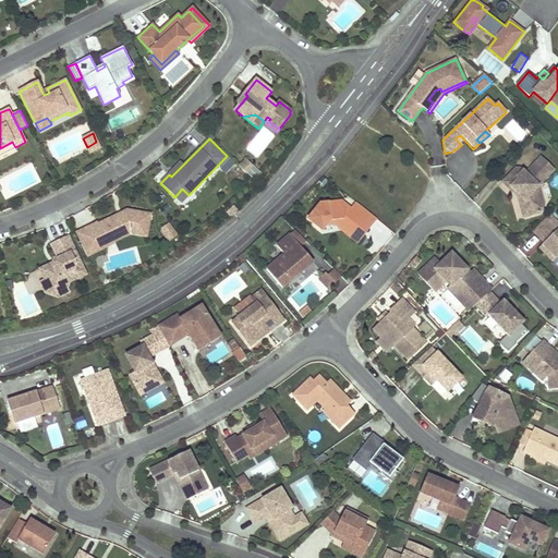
[(0,157),(16,149),(15,147),(12,142),(0,148),(0,157)]
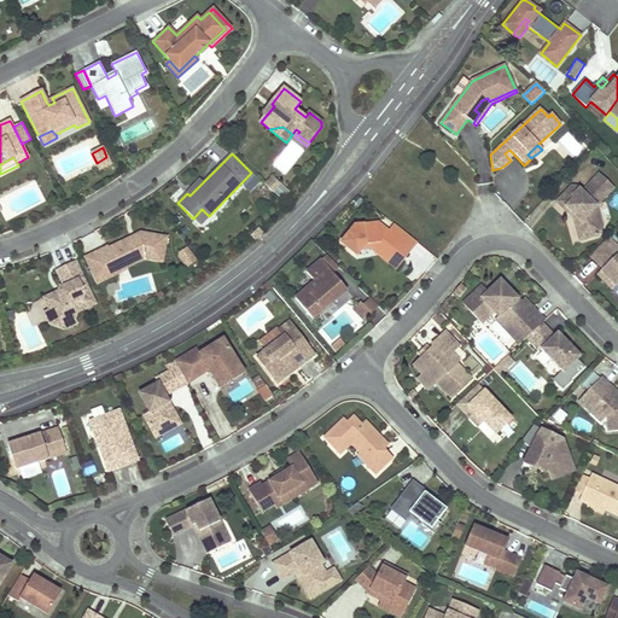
[(99,169),(110,164),(106,157),(97,163),(99,169)]
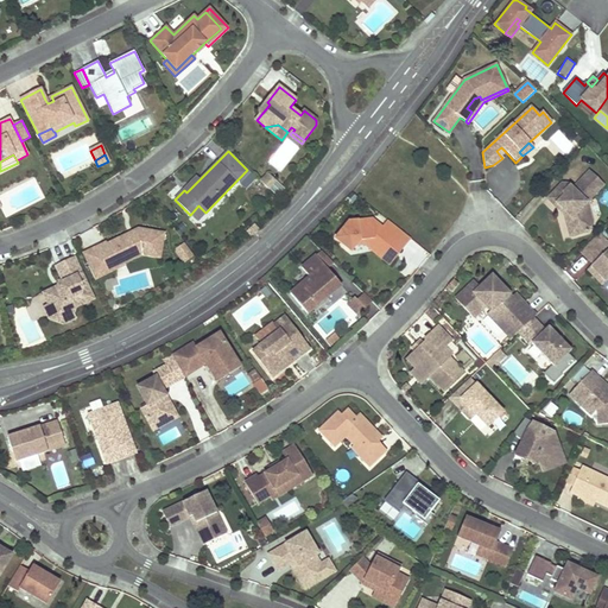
[(268,190),(276,182),(267,175),(260,182),(268,190)]
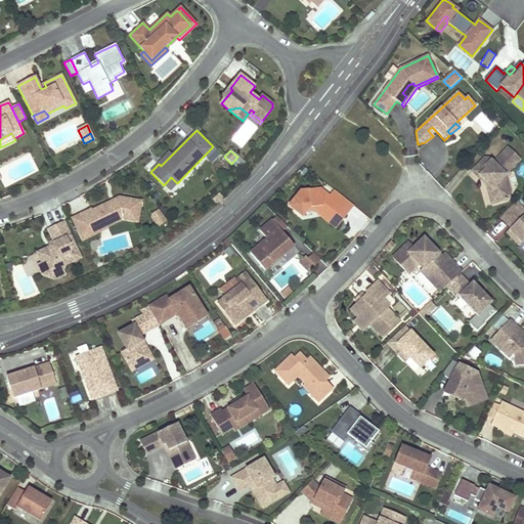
[(486,161),(475,171),(489,186),(490,184),(494,188),(490,192),(494,206),(508,202),(513,194),(507,177),(513,172),(523,163),(511,150),(495,165),(491,161),(486,161)]
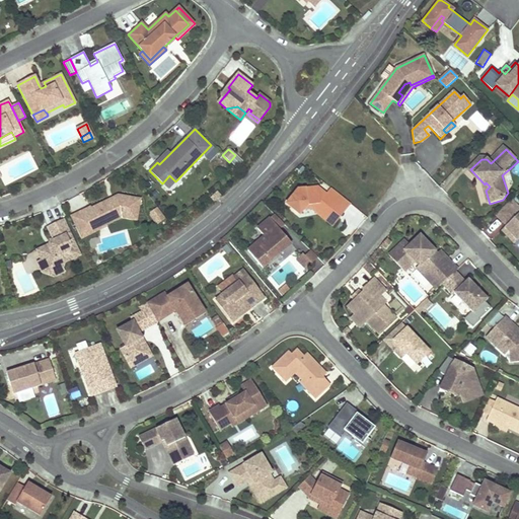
[(159,164),(170,153),(168,151),(157,162),(159,164)]
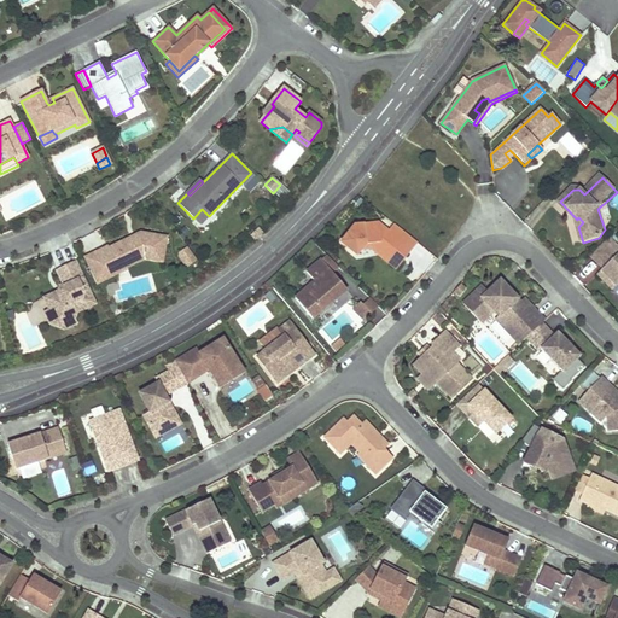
[(577,220),(560,202),(558,204),(573,221),(581,244),(583,243),(578,227),(583,222),(578,217),(577,220)]
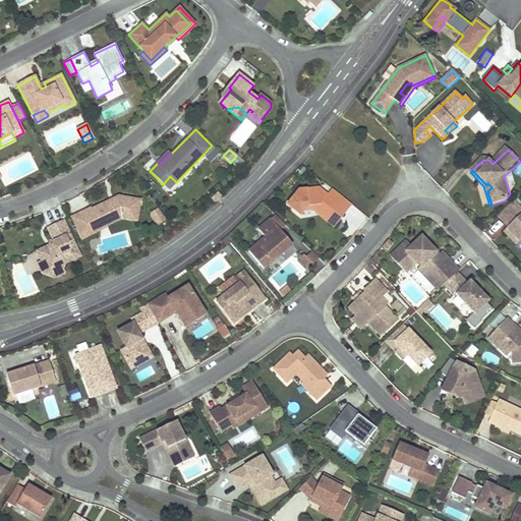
[(176,182),(170,176),(163,184),(169,189),(176,182)]
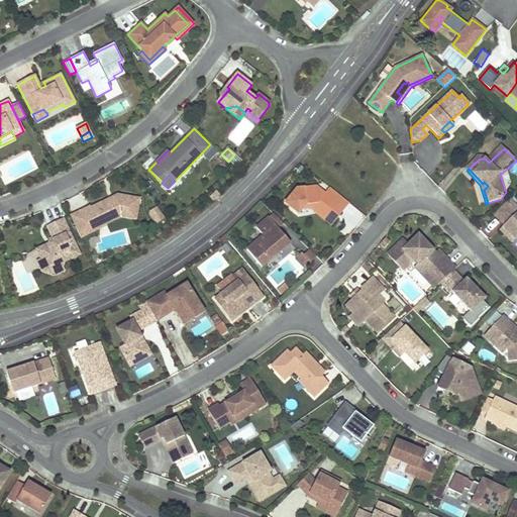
[(298,214),(302,209),(305,205),(318,203),(327,211),(333,204),(342,211),(349,203),(329,187),(324,193),(317,187),(297,189),(285,203),(298,214)]
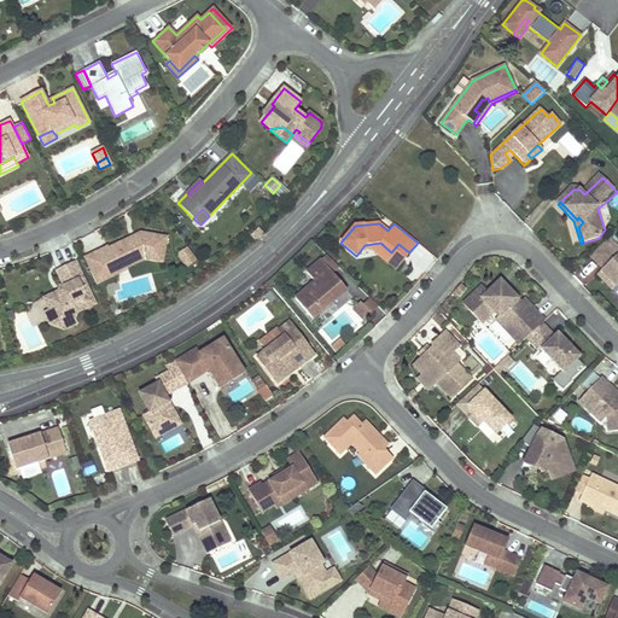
[(255,240),(263,232),(258,227),(250,235),(255,240)]
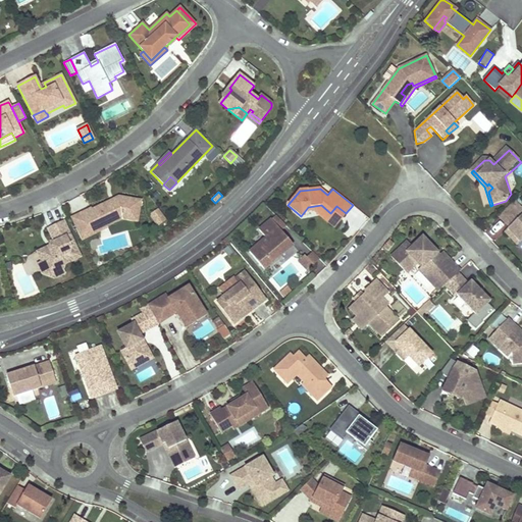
[(138,222),(141,200),(118,197),(114,199),(115,202),(112,204),(110,201),(92,209),(91,208),(70,217),(79,233),(104,221),(107,227),(121,219),(138,222)]
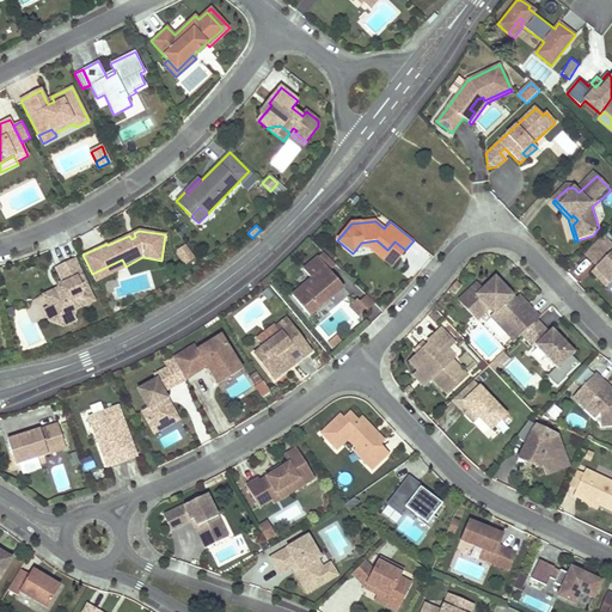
[(611,243),(604,234),(592,245),(604,258),(603,259),(605,262),(600,265),(599,264),(595,267),(591,270),(606,286),(611,281),(611,280),(611,243)]
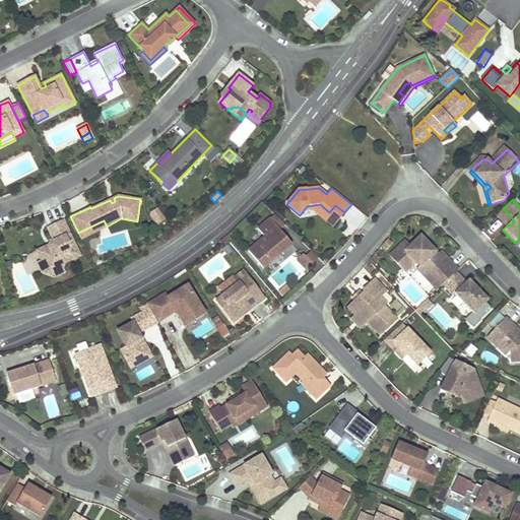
[(333,226),(344,212),(335,205),(329,212),(320,204),(307,206),(304,210),(311,209),(333,226)]
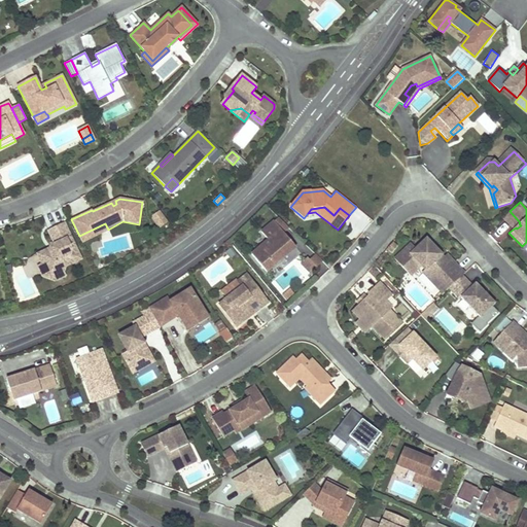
[(152,218),(155,222),(159,220),(163,225),(168,221),(160,210),(153,215),(152,218)]
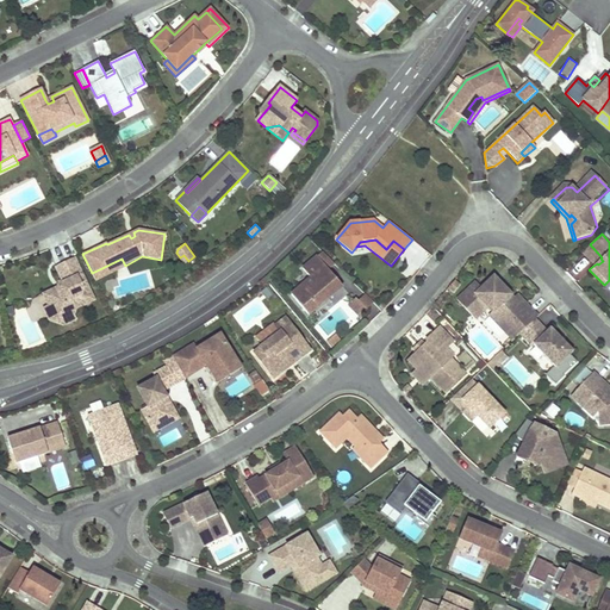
[(602,257),(590,244),(582,253),(593,266),(597,263),(598,265),(603,261),(601,259),(602,257)]
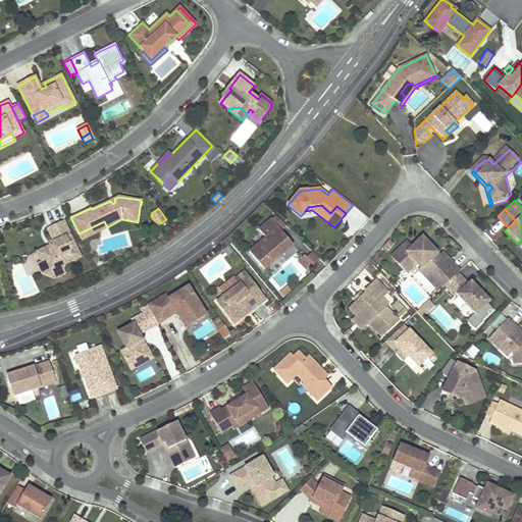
[(293,246),(283,235),(282,236),(279,232),(281,231),(280,230),(286,226),(275,215),(259,229),(265,238),(257,245),(249,252),(263,269),(293,246)]
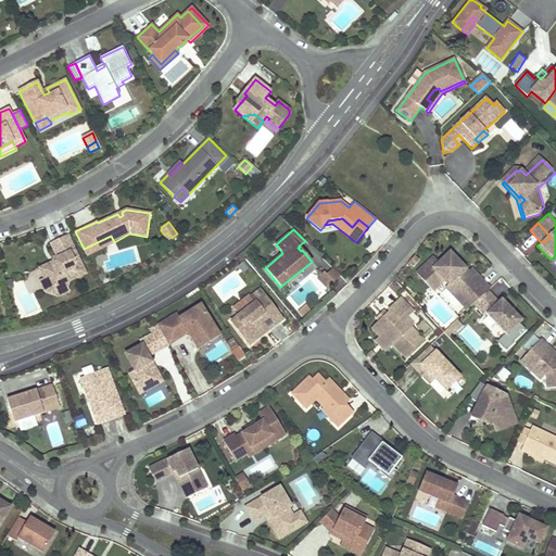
[(68,281),(86,274),(67,235),(50,242),(58,257),(54,263),(51,262),(39,268),(43,278),(47,287),(50,285),(58,288),(59,290),(66,287),(68,281)]
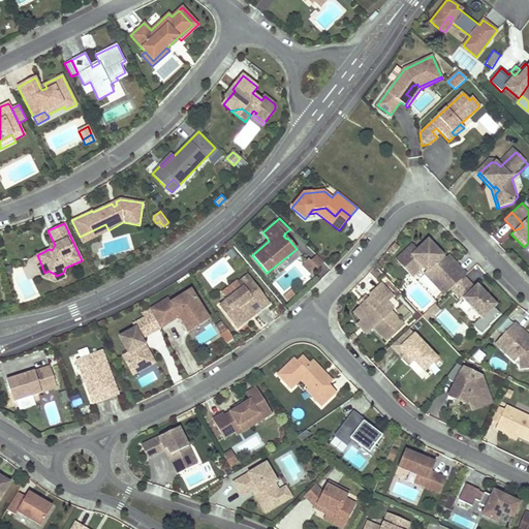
[(83,244),(109,231),(109,230),(105,224),(80,237),(83,244)]
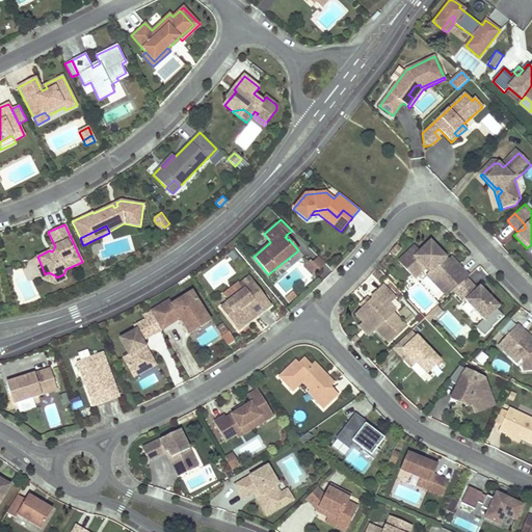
[(430,242),(421,251),(422,254),(423,255),(433,245),(430,242)]
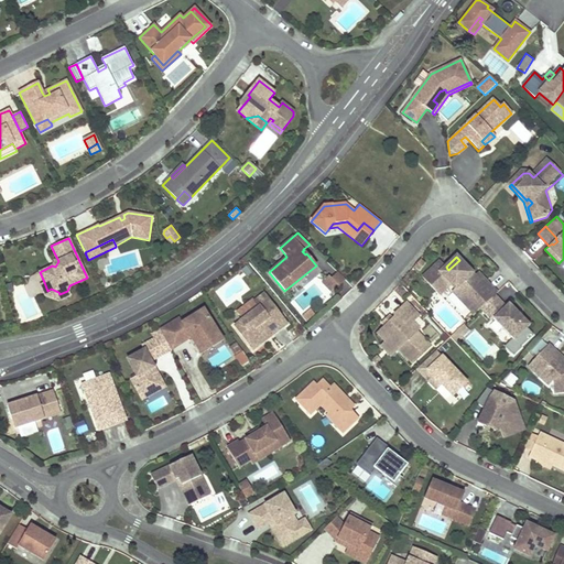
[(425,262),(421,258),(414,266),(420,270),(425,262)]
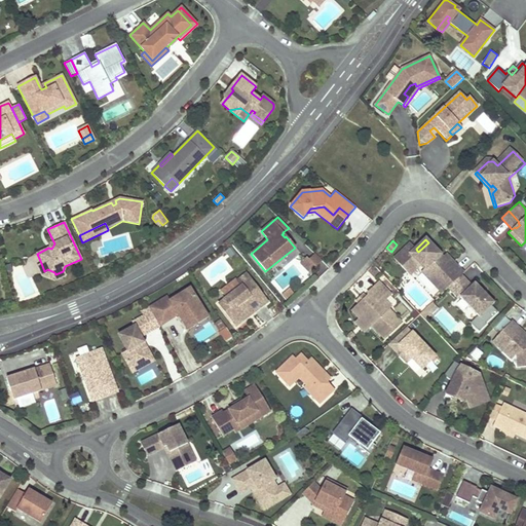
[(416,249),(410,243),(393,259),(409,275),(420,264),(424,269),(421,271),(442,293),(447,288),(461,274),(463,273),(453,262),(445,254),(443,257),(428,242),(418,252),(417,251),(416,249)]
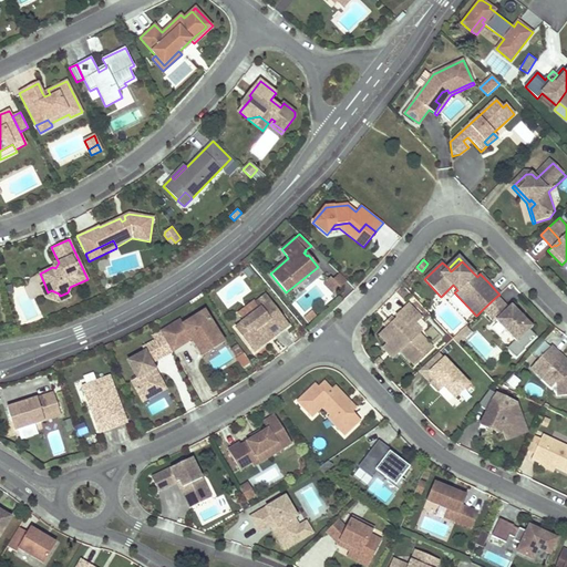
[(256,270),(249,263),(243,269),(248,276),(256,270)]
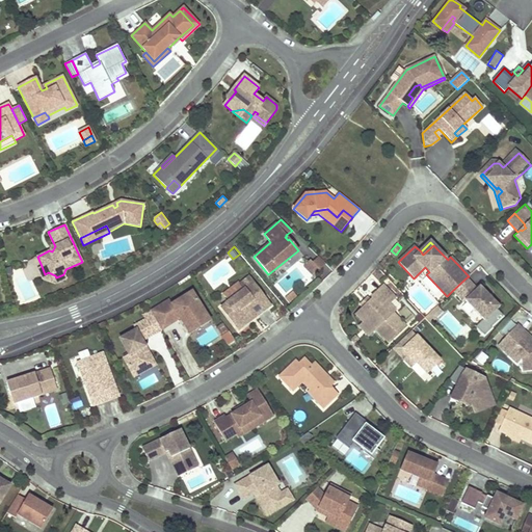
[(245,260),(240,254),(233,259),(239,265),(245,260)]
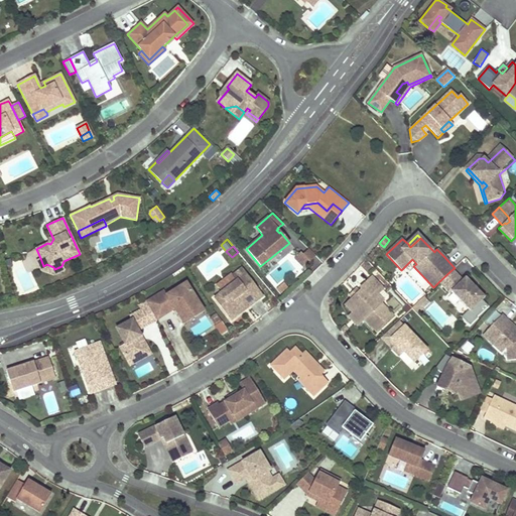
[(316,256),(308,248),(303,254),(300,251),(294,258),(304,267),(316,256)]
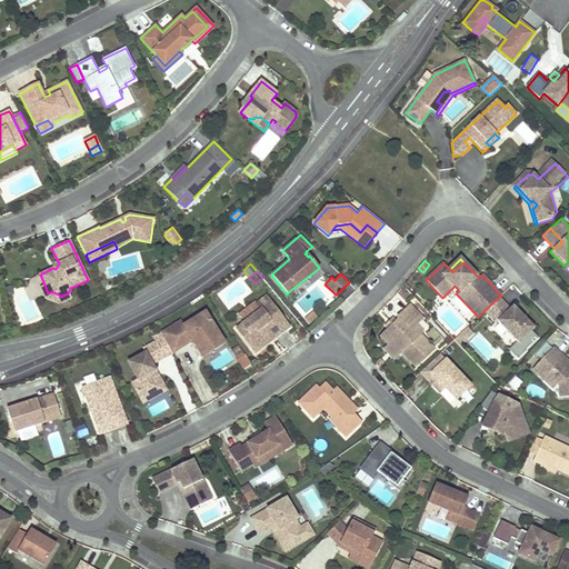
[(60,297),(59,295),(51,291),(48,293),(45,285),(40,287),(46,298),(59,303),(70,298),(68,293),(60,297)]
